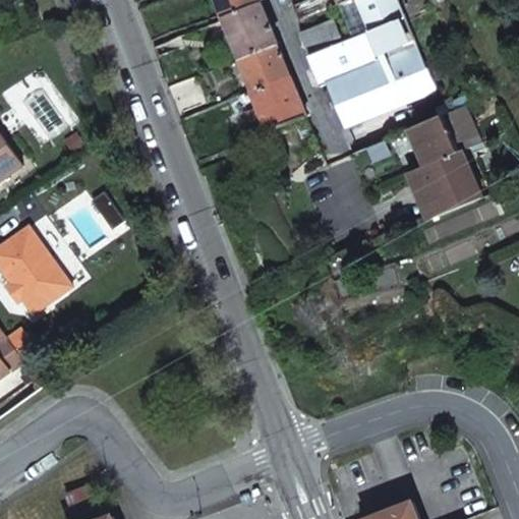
[(261,1),(260,0),(219,0),(225,15),(261,1)]
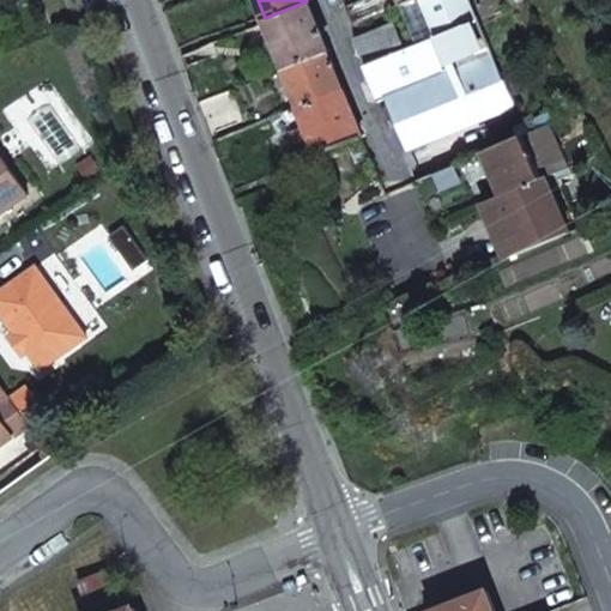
[(356,0),(345,5),(351,24),(382,12),(376,0),(356,0)]
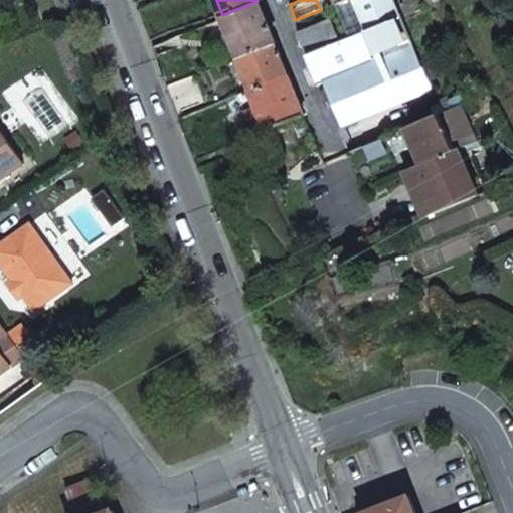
[(325,80),(343,125),(429,90),(392,0),(350,0),(363,30),(339,40),(305,54),(316,83),(325,80)]
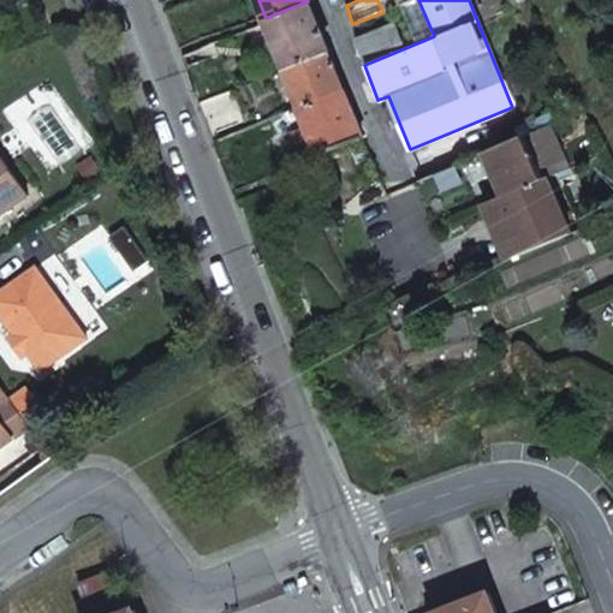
[(308,1),(266,18),(285,66),(327,48),(308,1)]
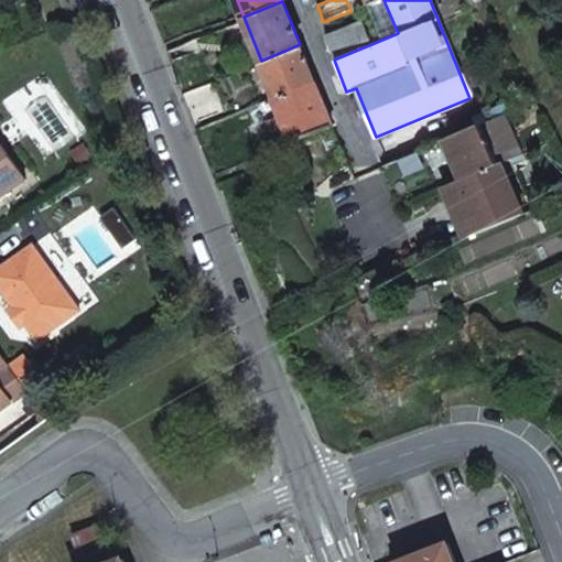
[(334,60),(371,44),(361,18),(323,34),(334,60)]
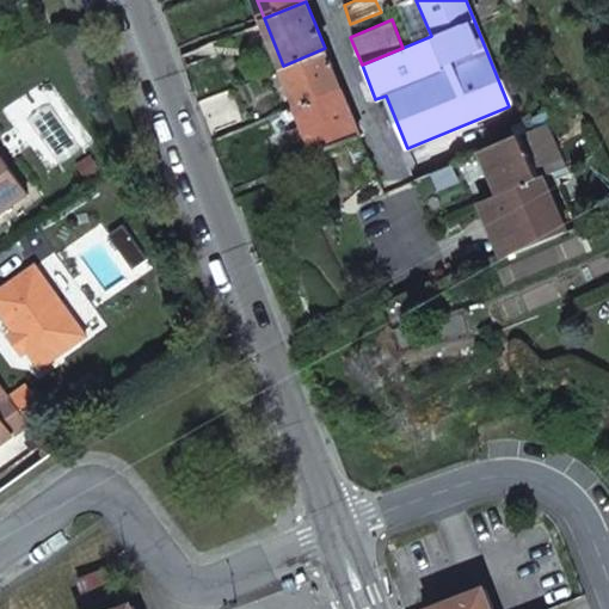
[(325,48),(283,66),(300,104),(342,87),(325,48)]
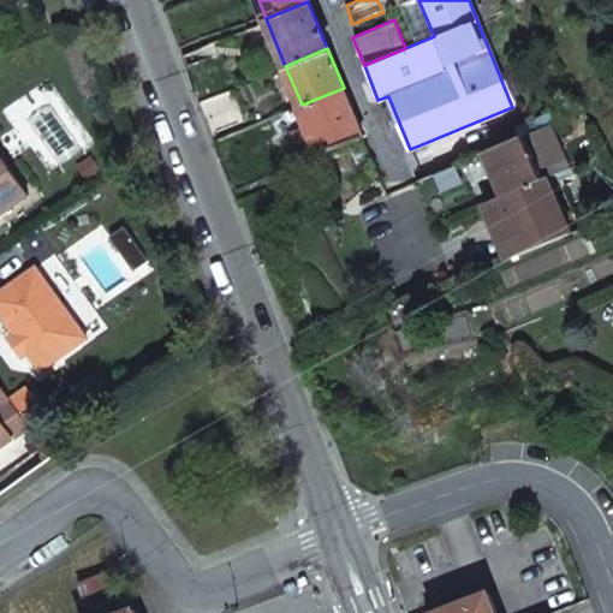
[(243,118),(232,87),(200,100),(208,124),(212,131),(243,118)]
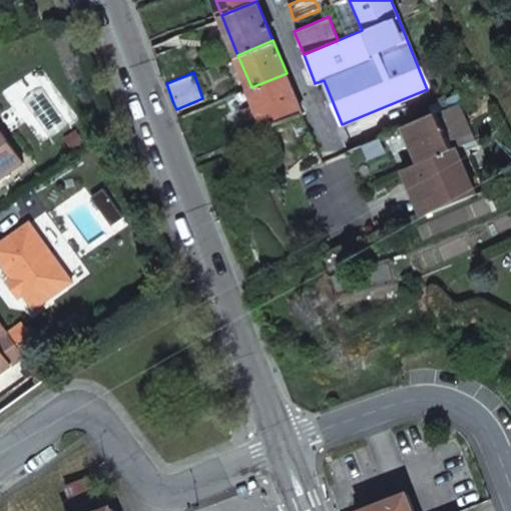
[(251,87),(238,92),(242,104),(249,101),(256,116),(262,113),(267,126),(303,111),(287,73),(251,87)]
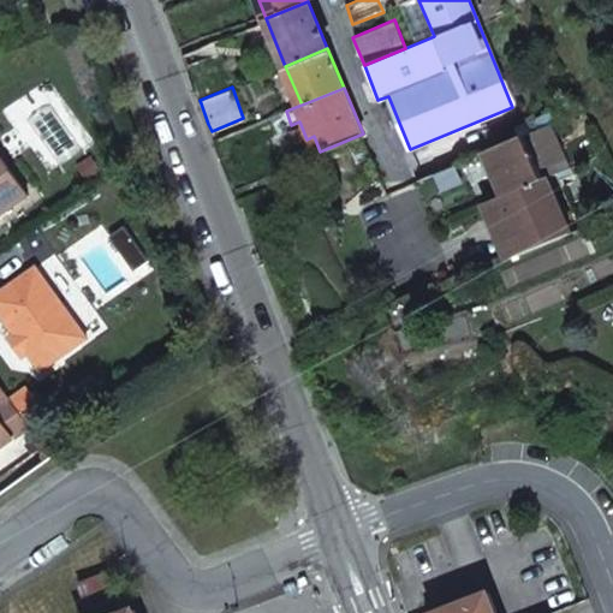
[(484,150),(503,195),(545,177),(565,168),(548,124),(523,134),(484,150)]
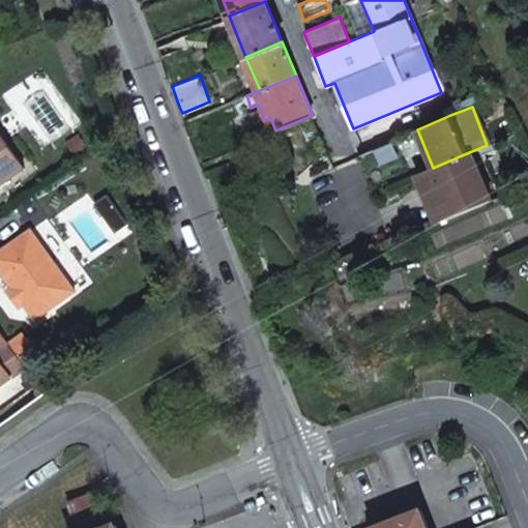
[(0,182),(22,167),(0,136),(0,182)]
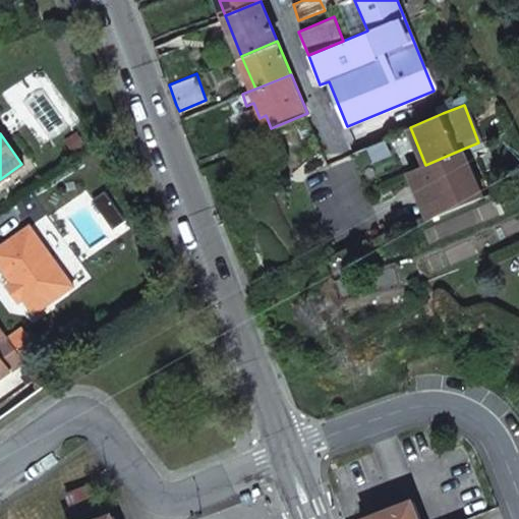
[(387,137),(350,153),(362,182),(399,167),(387,137)]
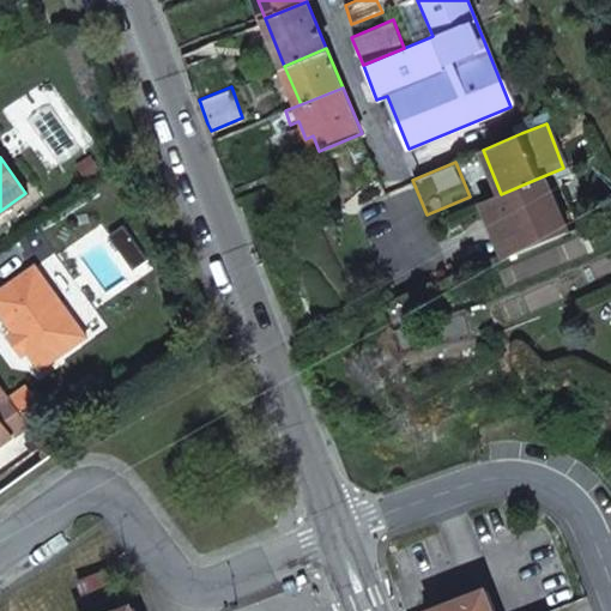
[(543,176),(501,194),(485,200),(508,256),(567,231),(543,176)]
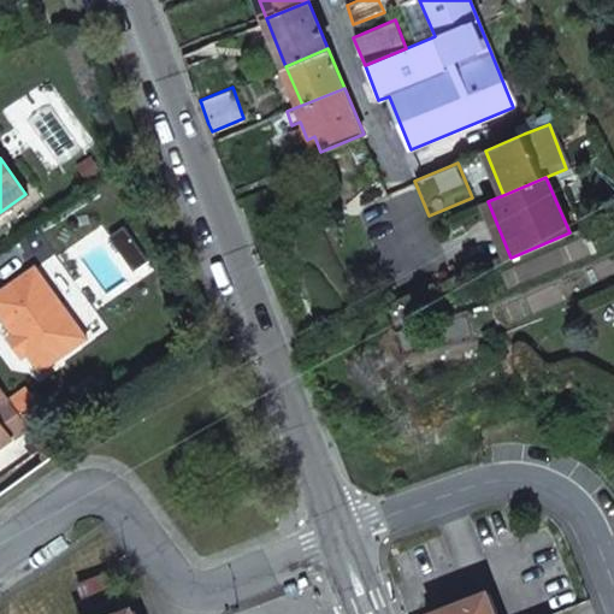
[(0,313),(39,367),(83,336),(34,266),(0,290),(0,313)]
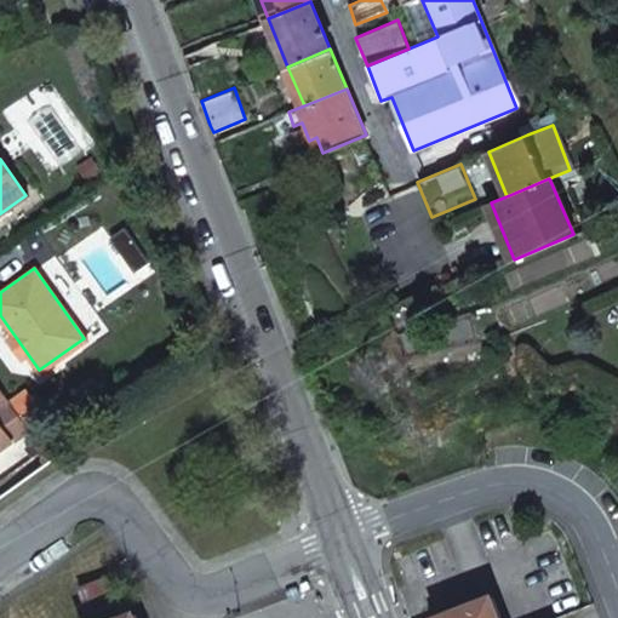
[(6,398),(26,427),(40,416),(19,388),(6,398)]
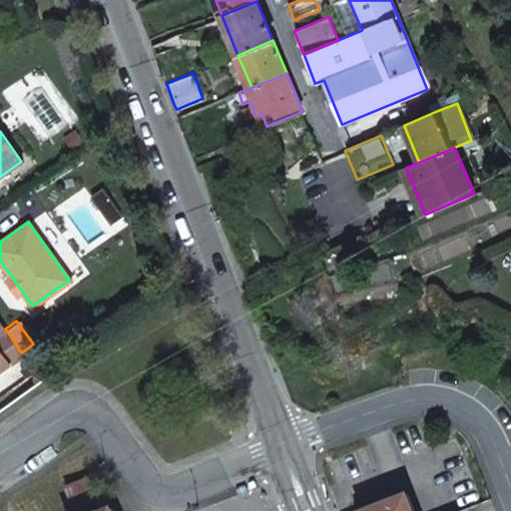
[(0,369),(22,354),(21,353),(5,329),(0,322),(0,369)]
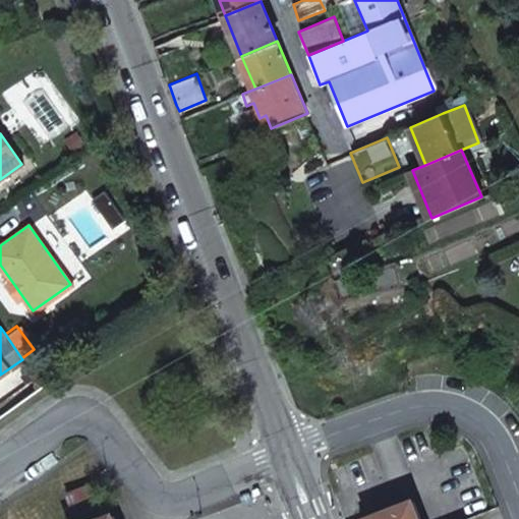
[(419,518),(413,501),(364,518),(419,518)]
